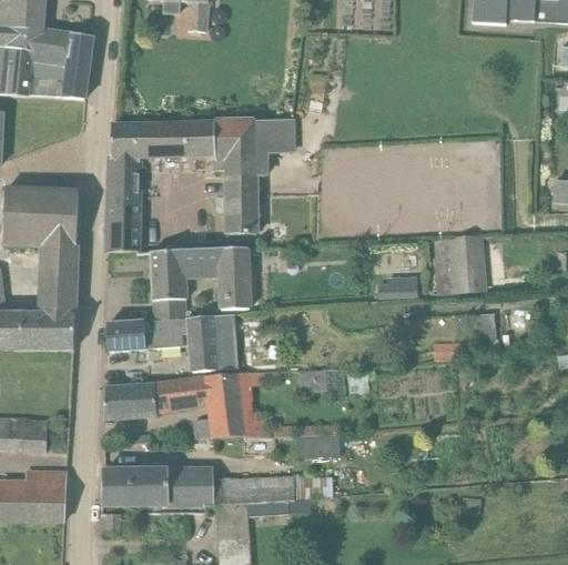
[(0,0),(0,44),(0,46),(1,43),(39,44),(38,52),(68,57),(66,81),(87,82),(92,37),(42,30),(44,0),(0,0)]
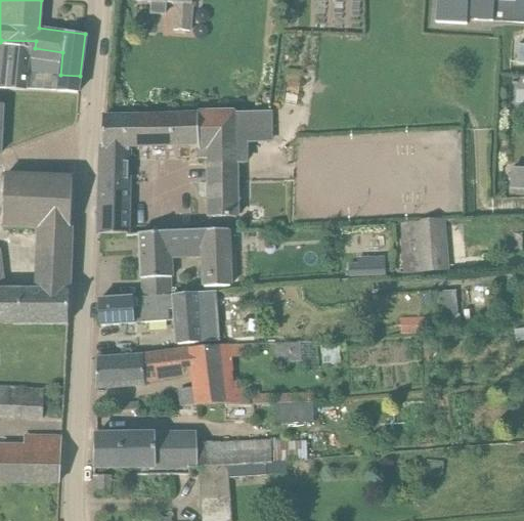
[(166,14),(167,2),(173,2),(171,25),(172,25),(172,29),(190,30),(190,27),(192,0),(141,0),(151,1),(150,13),(166,14)]
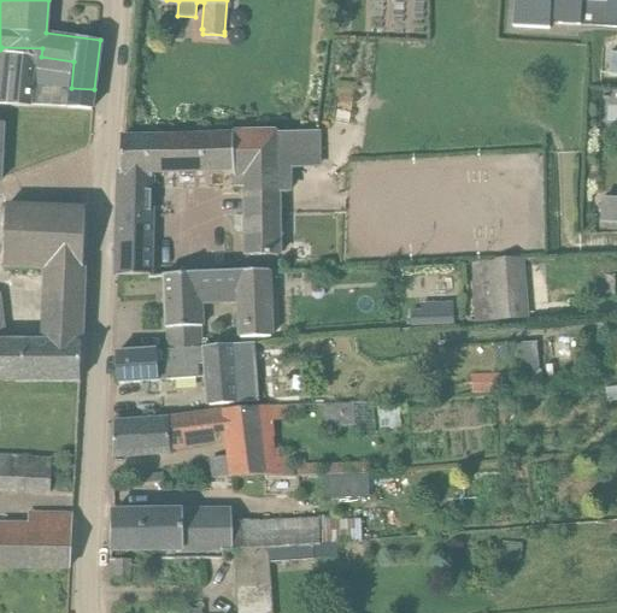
[(528,0),(527,25),(548,27),(550,0),(581,0),(580,23),(616,25),(616,10),(611,10),(611,0),(528,0)]
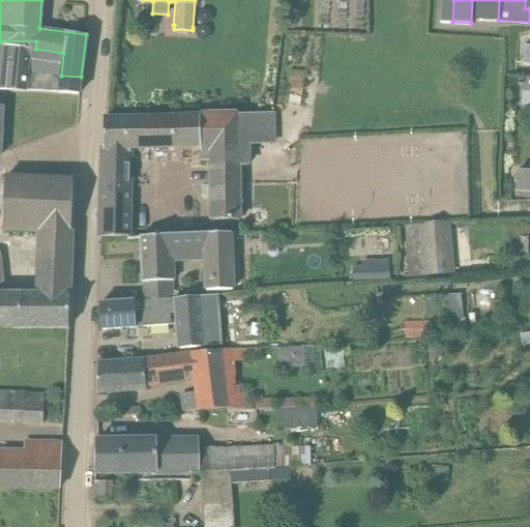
[(79,92),(81,77),(61,76),(63,53),(35,49),(36,41),(1,40),(0,42),(0,46),(0,86),(27,88),(58,90),(58,89),(79,92)]
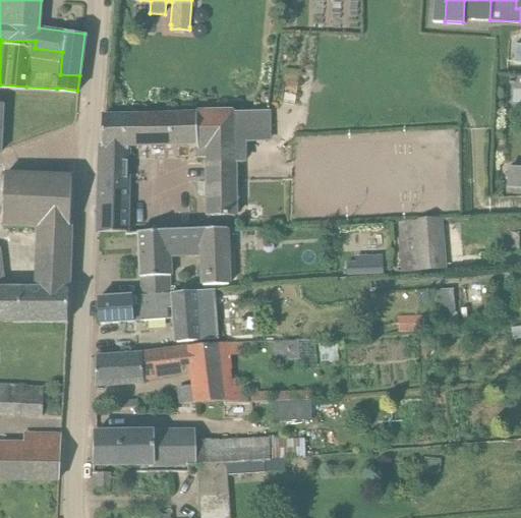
[(238,215),(237,162),(234,162),(232,112),(196,114),(196,145),(196,156),(204,157),(206,215),(238,215)]
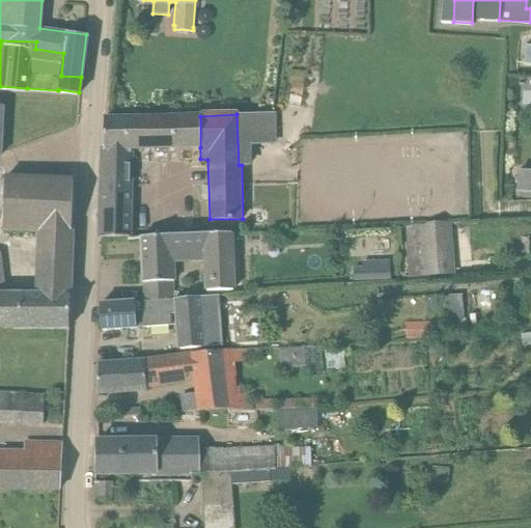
[(200,116),(105,118),(104,118),(103,150),(134,150),(200,147),(200,116)]
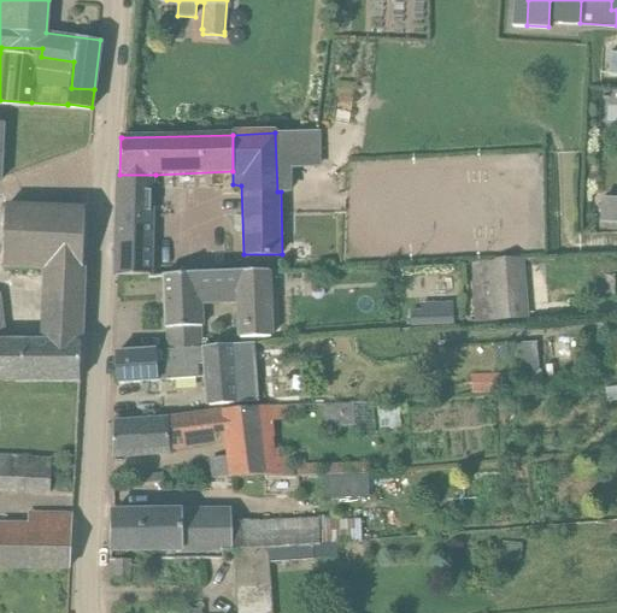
[(153,272),(156,175),(119,175),(118,222),(117,275),(153,272)]
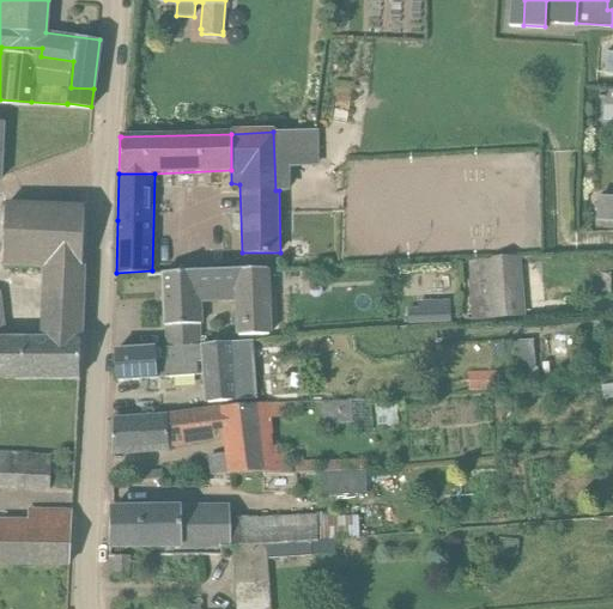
[(598,217),(612,217),(612,195),(599,195),(598,217)]
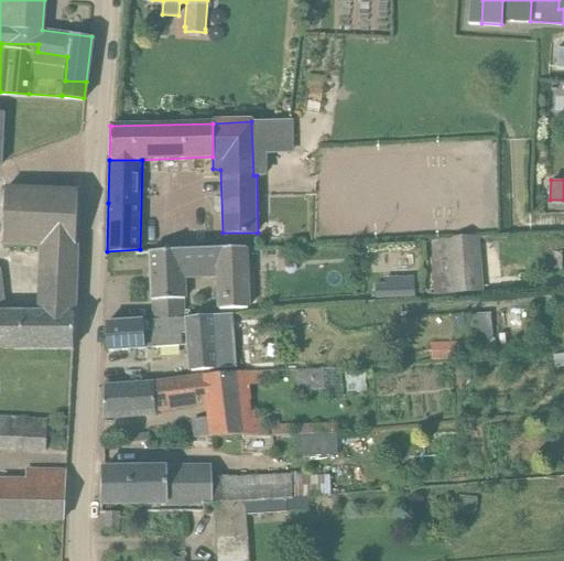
[(73,302),(77,191),(6,187),(2,243),(42,244),(40,312),(4,312),(0,280),(0,346),(73,347),(73,302)]
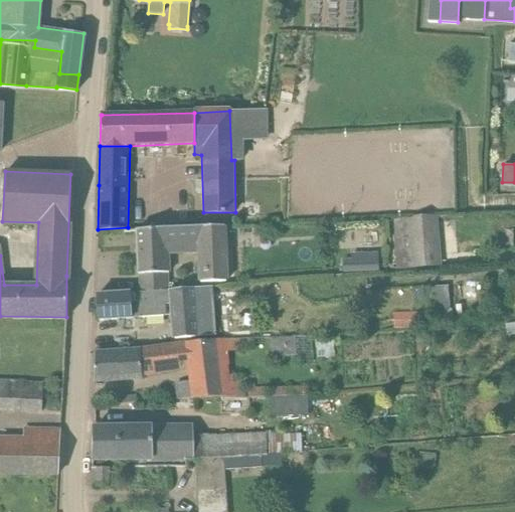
[(441,264),(438,211),(391,216),(394,267),(441,264)]
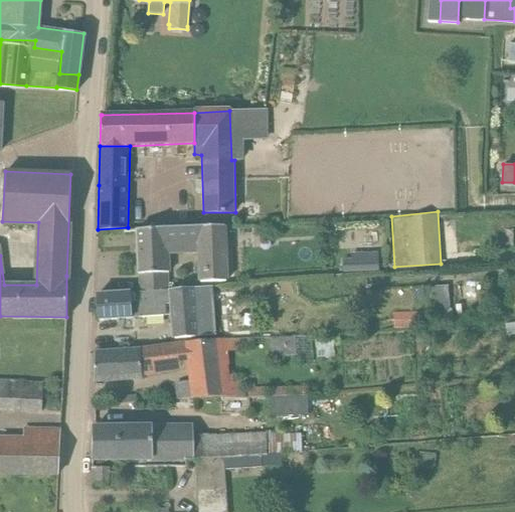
[(225,225),(136,228),(139,291),(166,288),(165,268),(167,268),(167,249),(199,248),(201,278),(226,277),(225,225)]
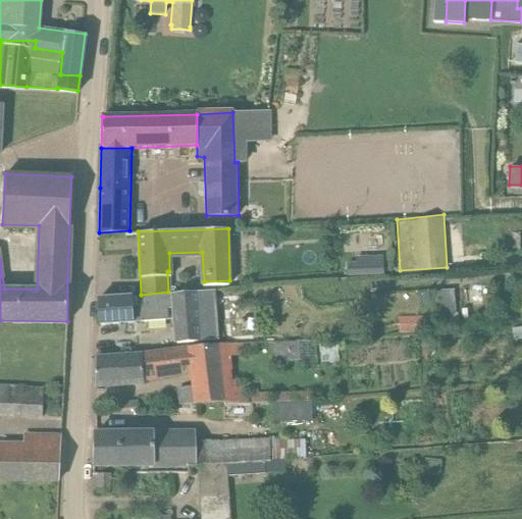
[(349,274),(384,272),(383,254),(355,256),(355,261),(348,261),(349,274)]
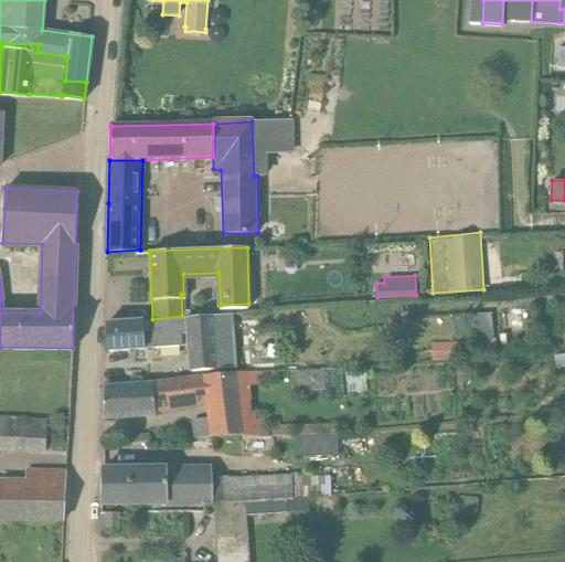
[(152,319),(106,322),(108,350),(146,348),(146,347),(182,343),(182,332),(189,331),(192,369),(216,367),(213,325),(235,322),(234,311),(182,316),(152,319)]
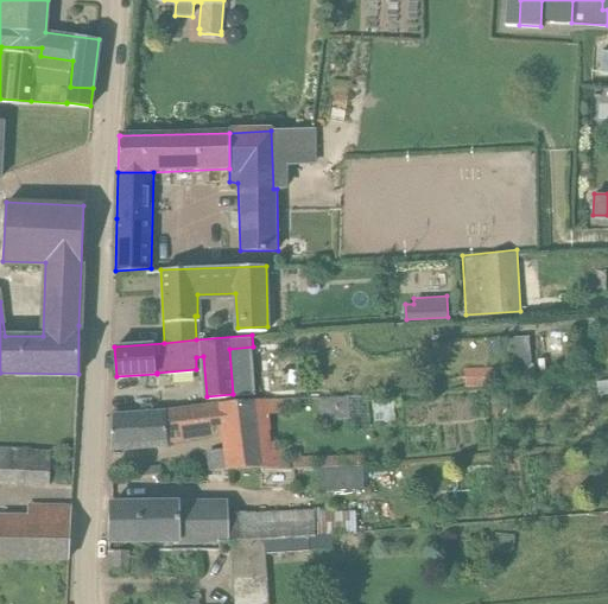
[(507,337),(511,364),(530,363),(529,335),(507,337)]
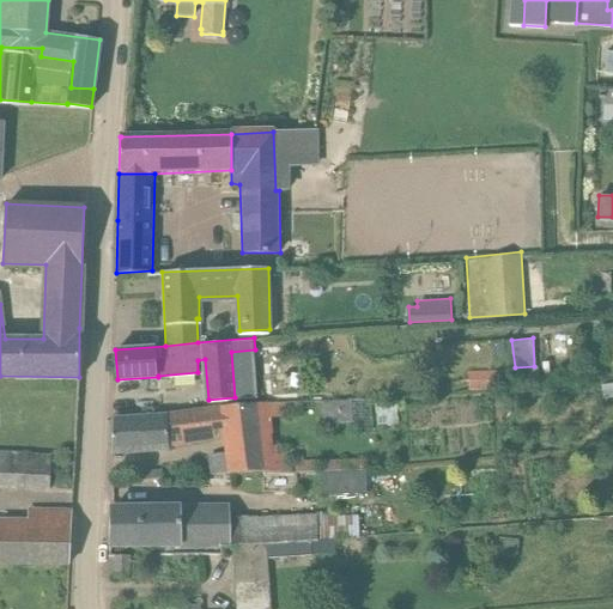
[(471,372),(471,390),(507,389),(507,371),(471,372)]
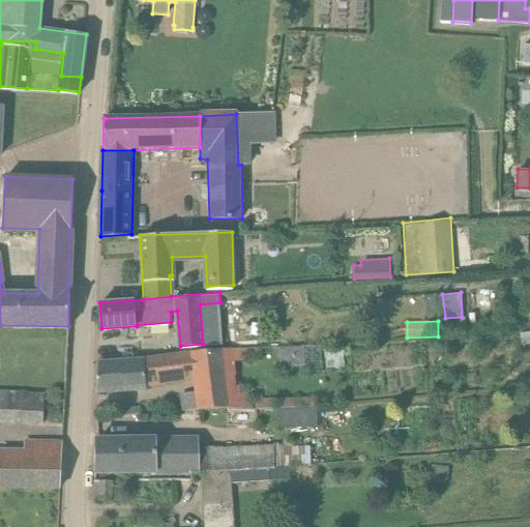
[(303,364),(302,345),(285,346),(286,364),(303,364)]
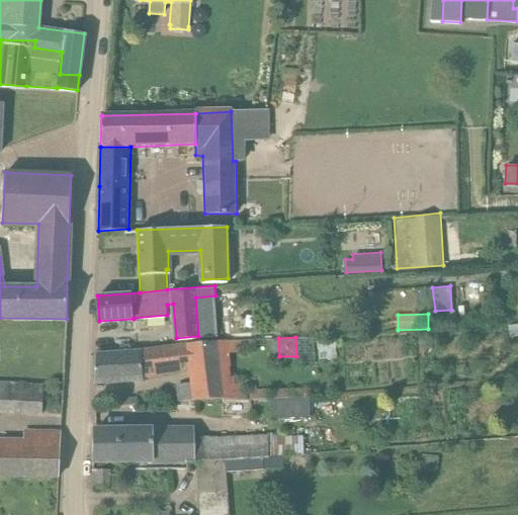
[(189,383),(176,384),(177,397),(246,395),(245,383),(234,384),(229,350),(242,349),(241,339),(141,350),(95,354),(94,381),(94,385),(191,370),(189,383)]
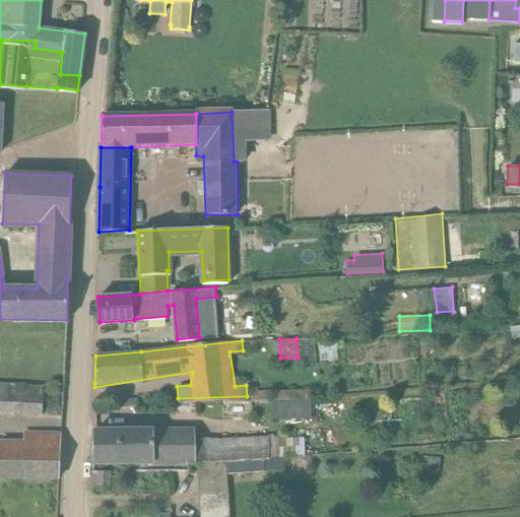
[(336,360),(336,341),(319,341),(319,360),(336,360)]
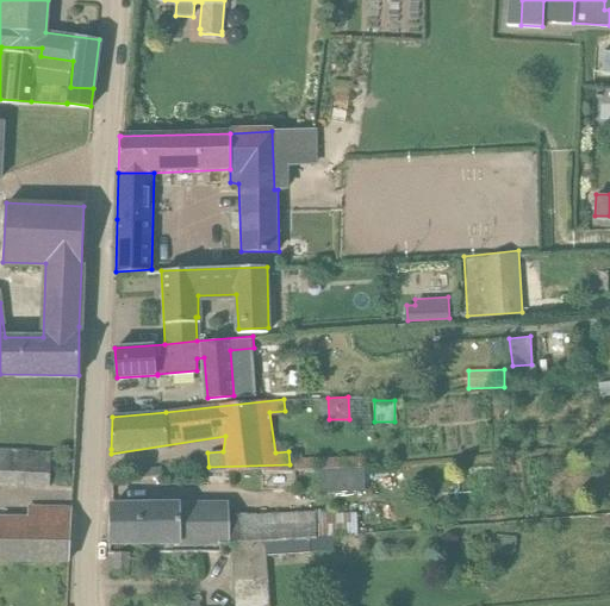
[(0,482),(50,486),(51,455),(0,451),(0,482)]
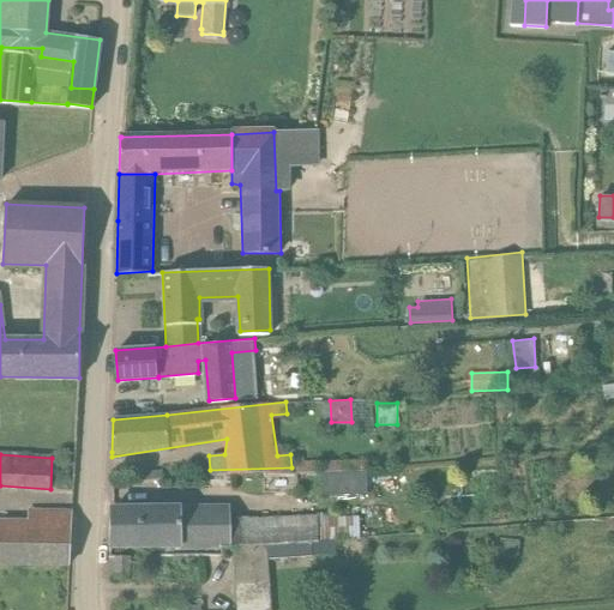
[(163,477),(162,469),(140,471),(142,478),(163,477)]
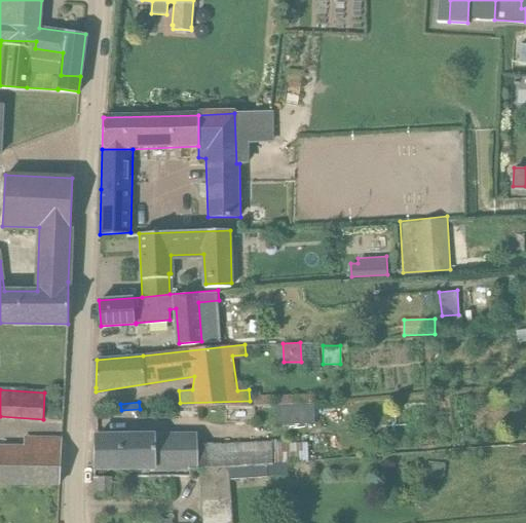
[(277,427),(299,426),(298,407),(276,408),(277,427)]
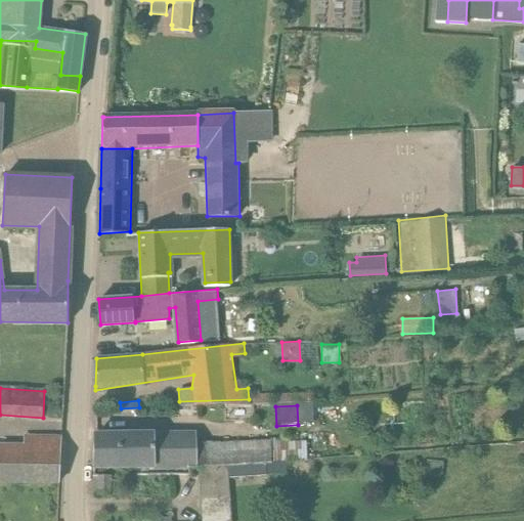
[(186,466),(194,466),(193,443),(193,438),(94,434),(93,466),(186,469),(186,466)]
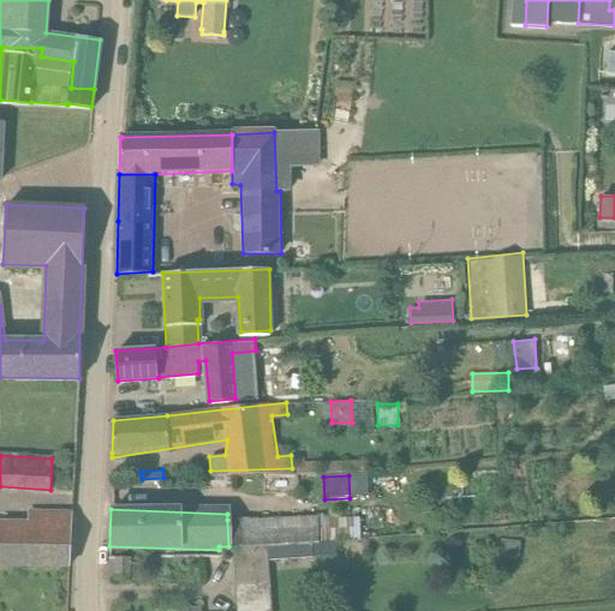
[(0,562),(70,563),(71,529),(0,527),(0,562)]
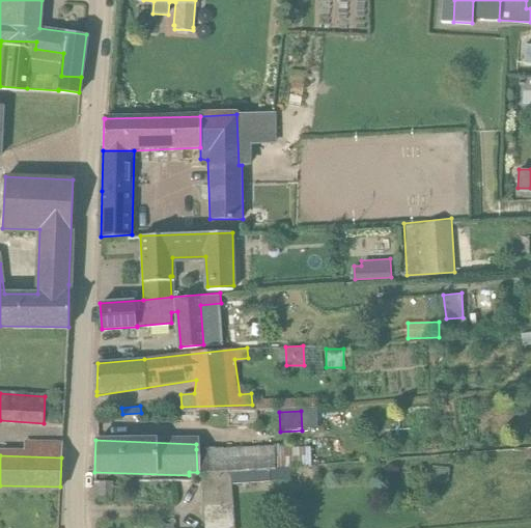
[(266,481),(270,480),(290,479),(289,466),(276,466),(276,468),(269,468),(200,473),(201,489),(231,487),(231,483),(266,481)]
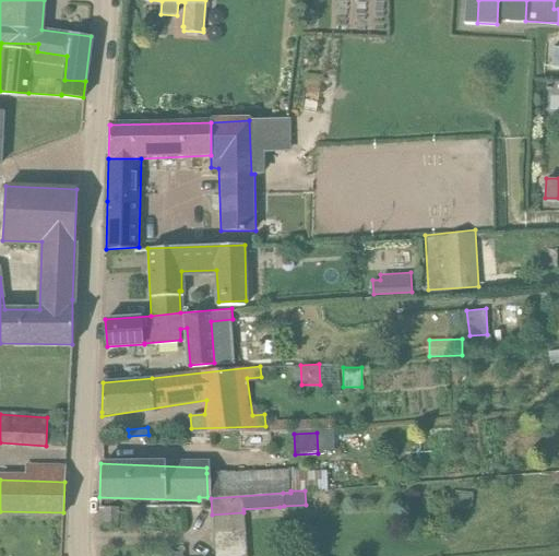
[(117,506),(105,506),(105,525),(116,525),(117,506)]
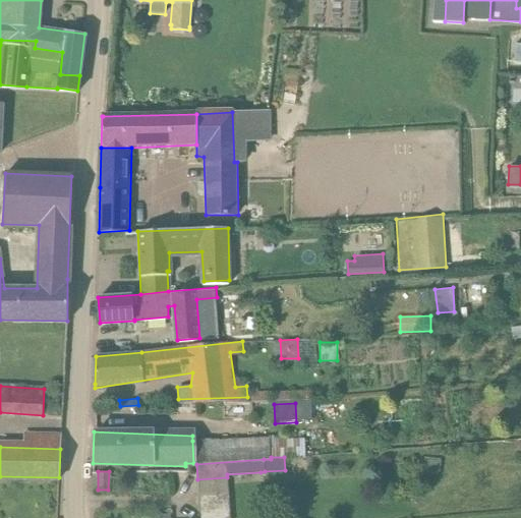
[(230,517),(229,492),(198,494),(200,517),(230,517)]
